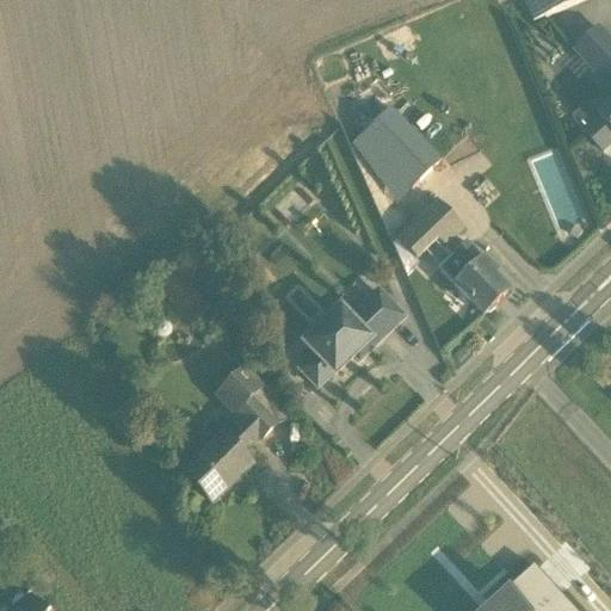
[(523,0),(535,25),(590,0),(523,0)]
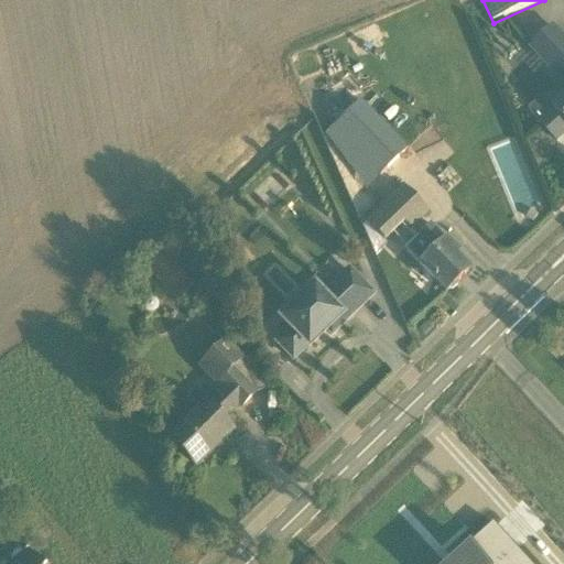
[(563,80),(563,102),(541,126),(557,143),(563,136),(563,39),(554,29),(532,49),(563,80)]
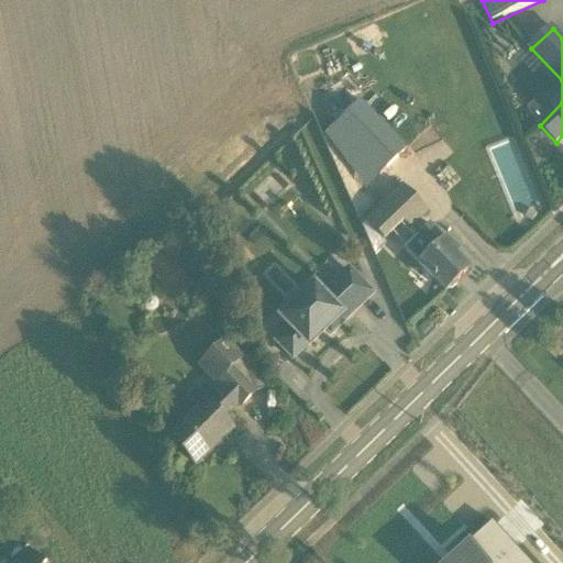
[(362,107),(337,131),(378,178),(405,155),(362,107)]
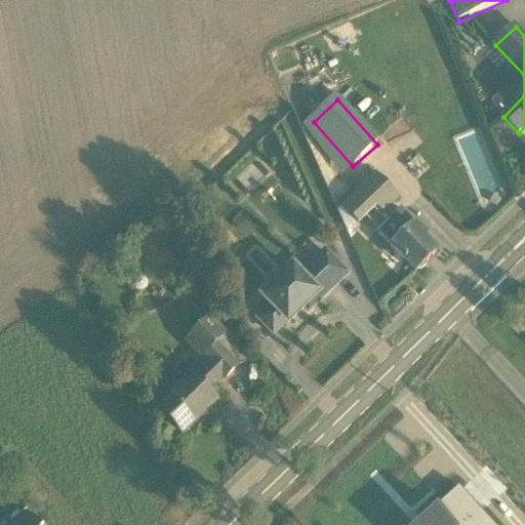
[(384,214),(400,199),(376,174),(341,208),(359,225),(376,207),(384,214)]
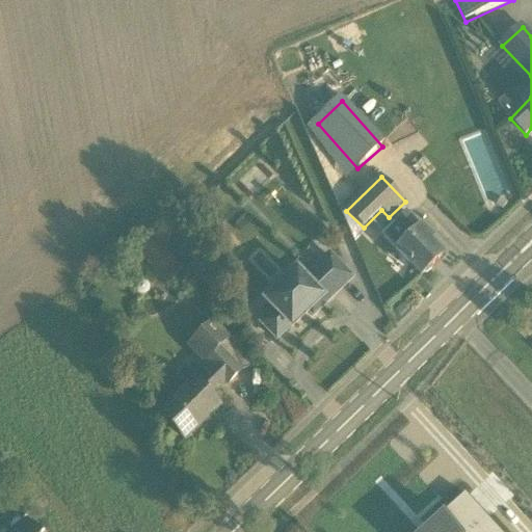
[(394,250),(393,251),(420,277),(423,274),(426,274),(430,270),(430,268),(442,257),(428,243),(431,240),(406,212),(380,237),(394,250)]
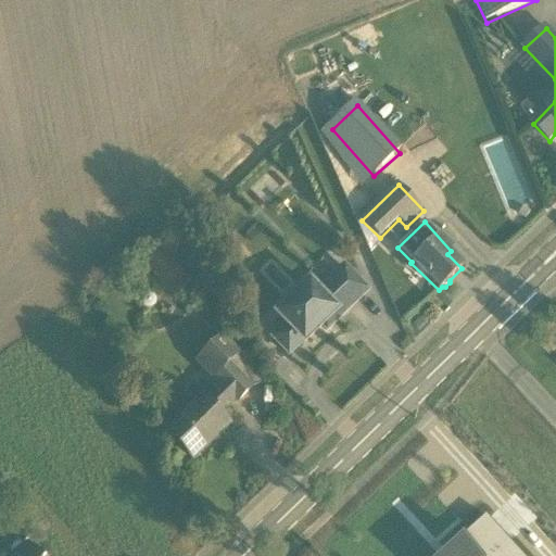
[(173,298),(190,280),(179,268),(187,261),(167,241),(142,266),(173,298)]
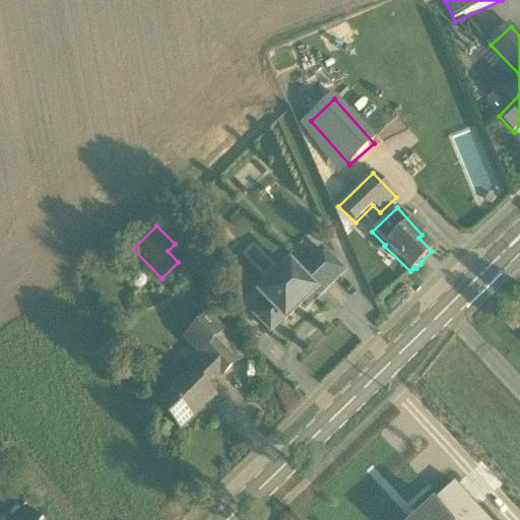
[(283,322),(301,306),(313,294),(317,298),(343,273),(321,250),(297,274),(288,266),(283,272),(279,268),(266,281),(269,284),(258,296),(267,305),(254,317),(269,333),(282,321),(283,322)]
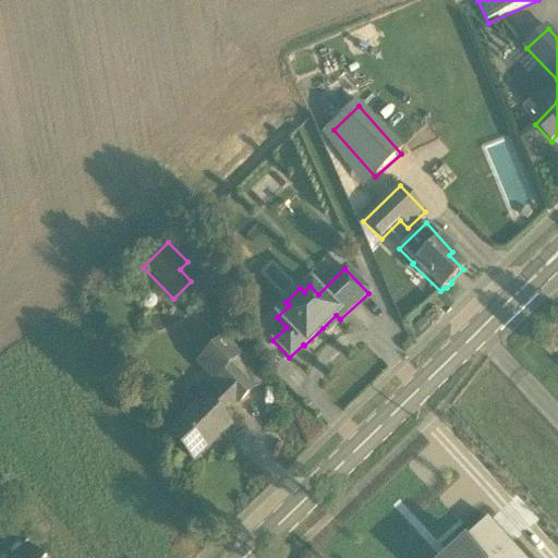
[(223,390),(208,405),(204,401),(166,438),(192,464),(229,427),(220,417),(235,402),(238,404),(252,391),(226,365),(237,355),(219,338),(195,362),(223,390)]
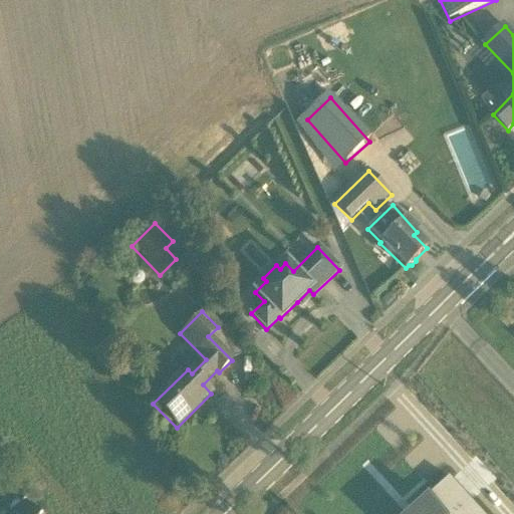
[(492,513),(473,493),(474,491),(471,488),(442,513),(492,513)]
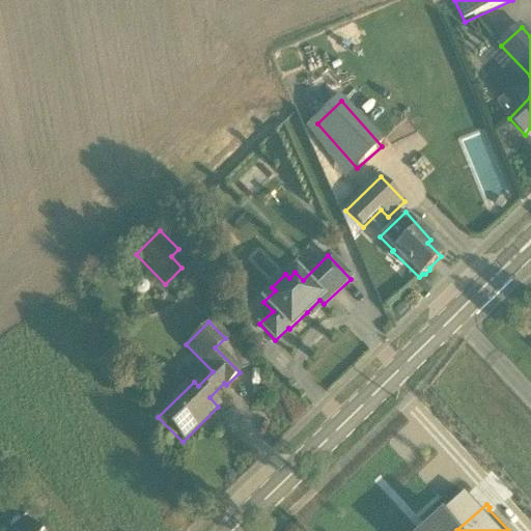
[(32,530),(17,511),(0,525),(0,529),(1,530),(32,530)]
